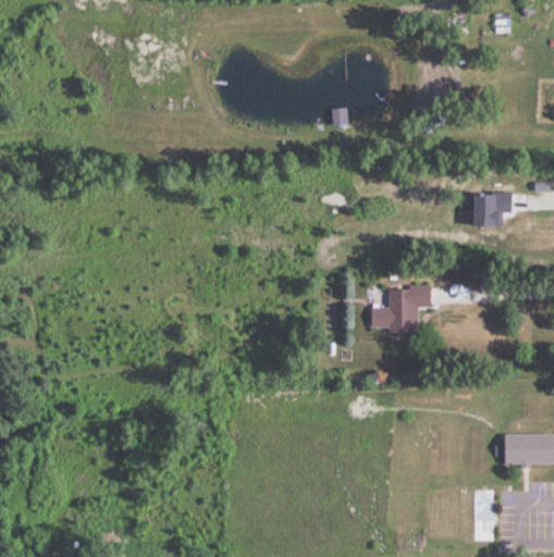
[(349,111),(335,111),(335,125),(349,125),(349,111)]
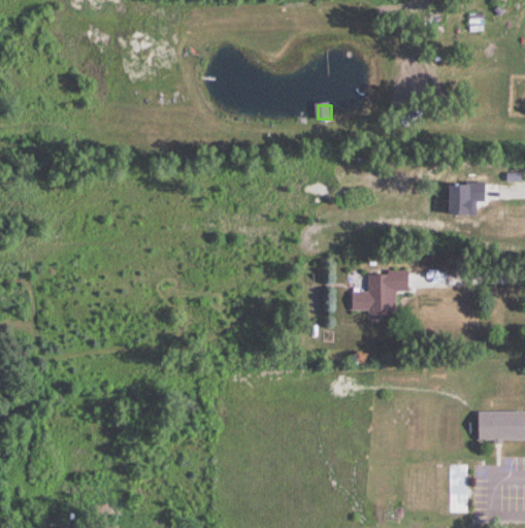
[(352,314),(397,314),(397,293),(407,293),(407,271),(368,271),(367,291),(352,291),(352,314)]
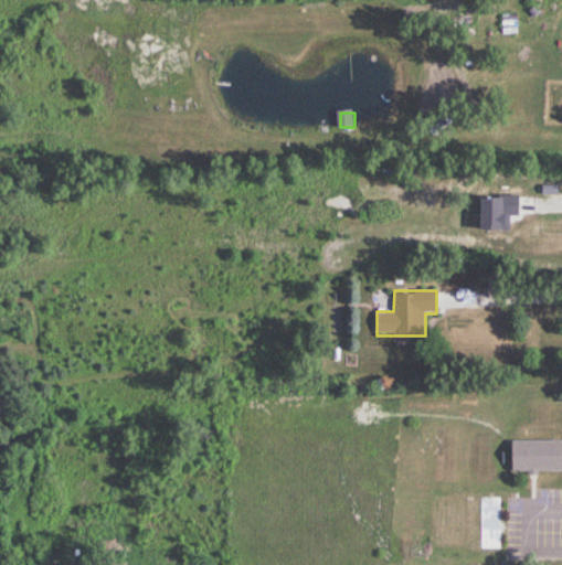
[(561,440),(510,440),(510,471),(561,471),(561,440)]
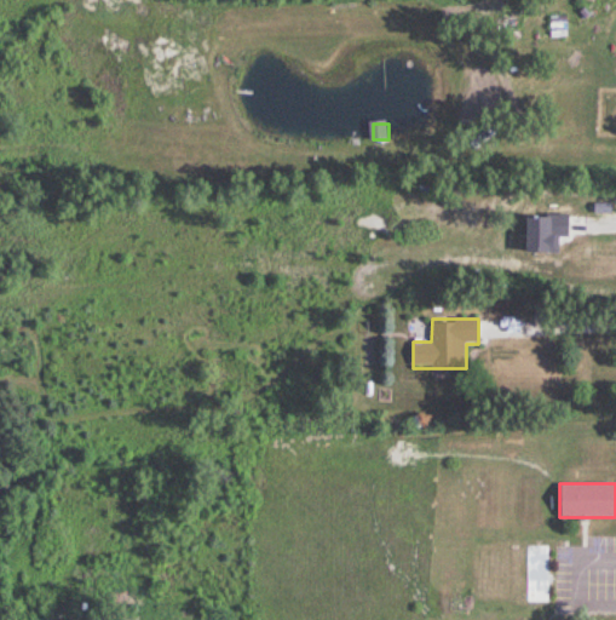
[(528,603),(552,603),(552,545),(528,545),(528,603)]
